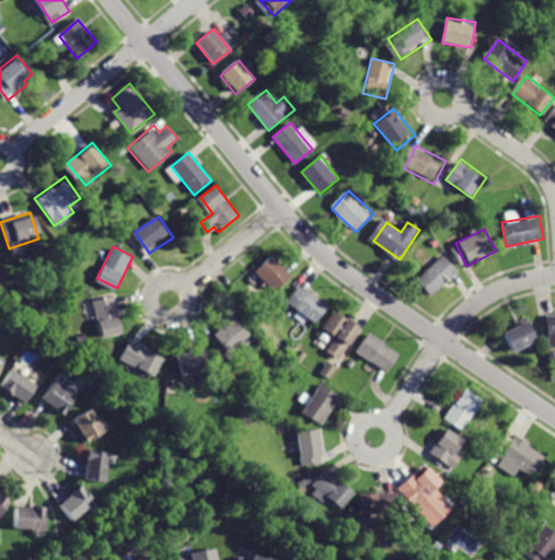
[(272,254),(254,271),(276,292),(292,276),(272,254)]
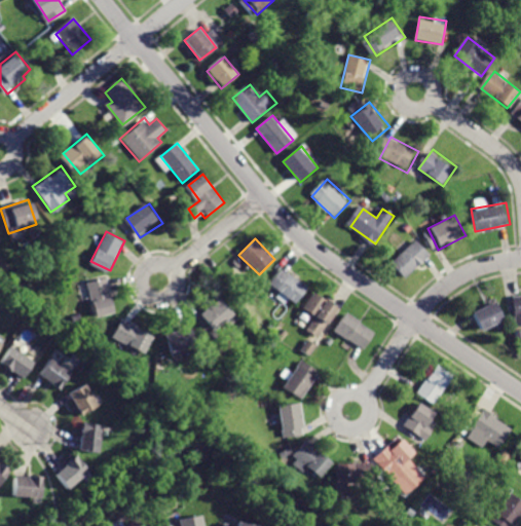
[(417,238),(393,260),(408,277),(433,256),(417,238)]
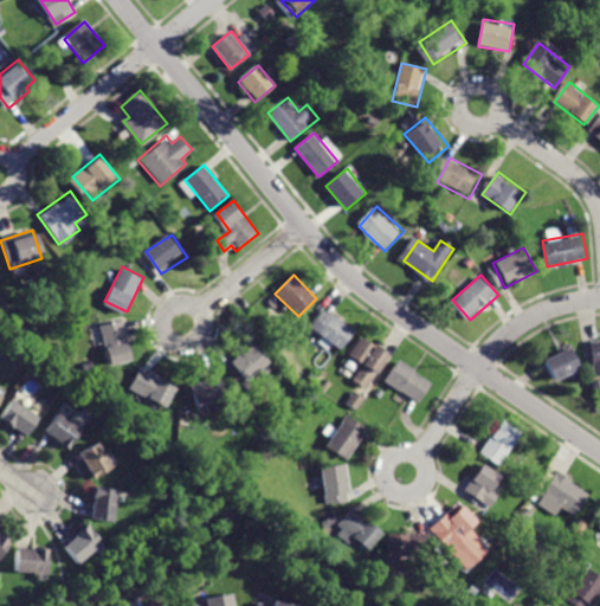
[(322,308),(307,331),(341,353),(356,329),(322,308)]
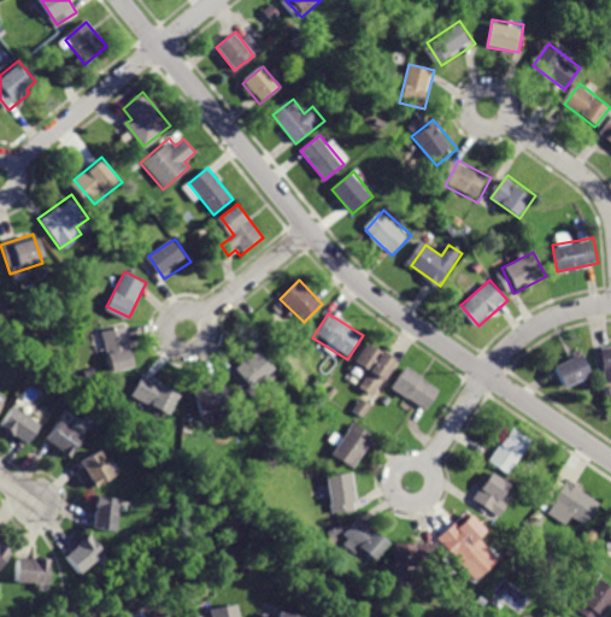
[(105,331),(112,374),(139,369),(131,327),(105,331)]
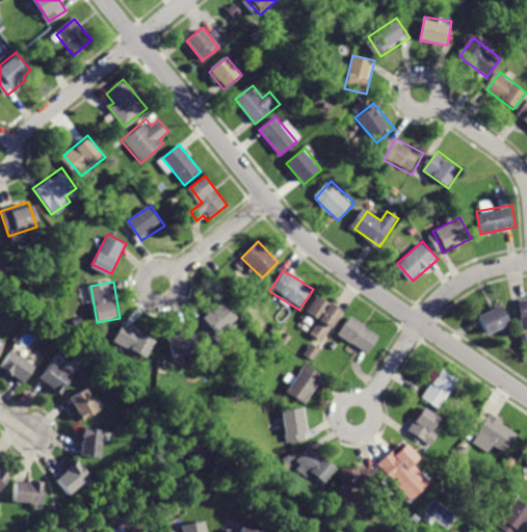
[(320,296),(309,312),(317,318),(308,330),(321,341),(342,313),(320,296)]
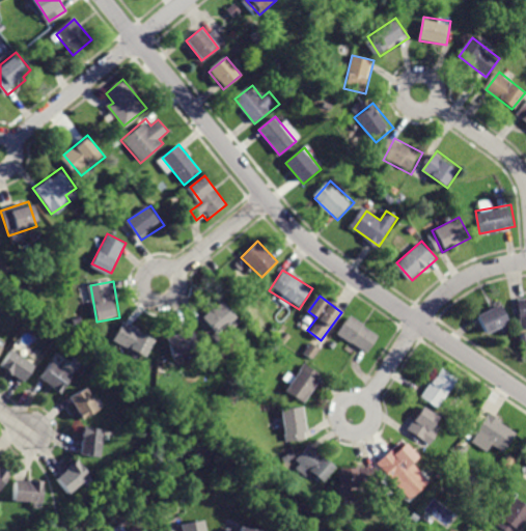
[(525,296),(517,297),(518,330),(525,329),(525,296)]
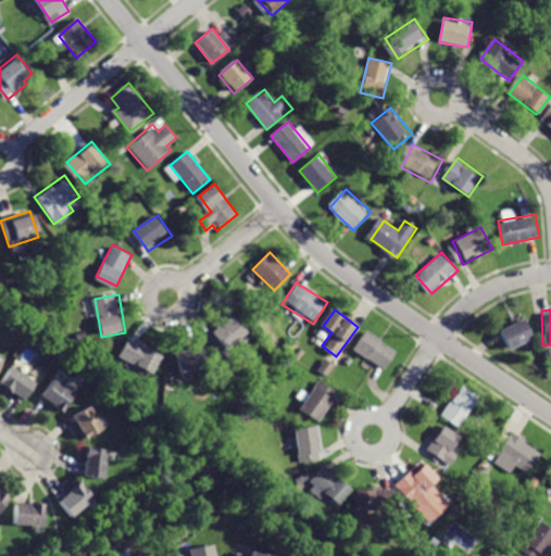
[(232,314),(211,332),(227,352),(249,335),(232,314)]
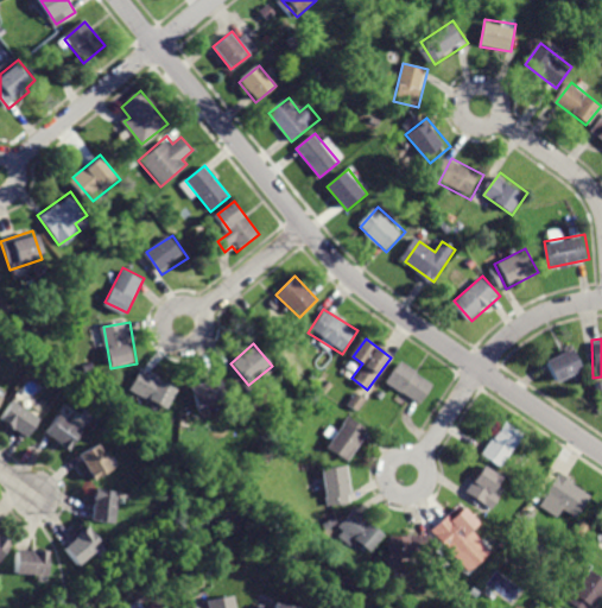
[(549,356),(561,381),(587,369),(575,344),(549,356)]
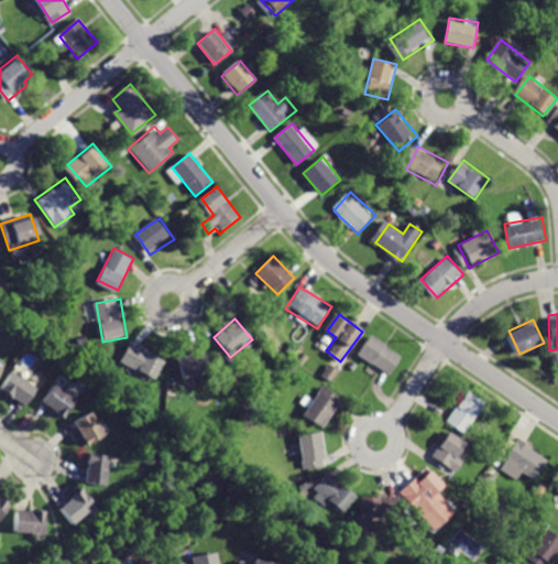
[(374,336),(360,356),(390,376),(404,356),(374,336)]
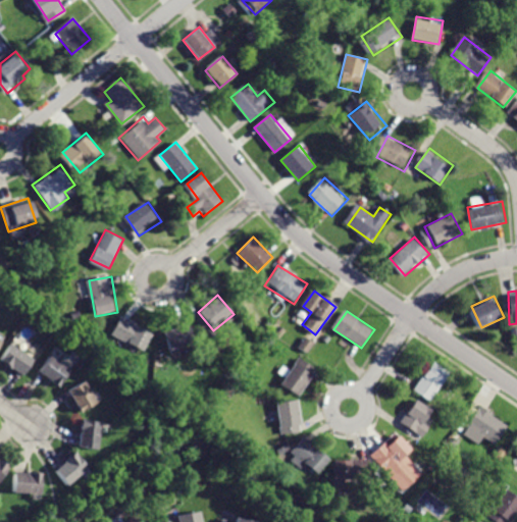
[(122,316),(111,335),(142,353),(152,333),(122,316)]
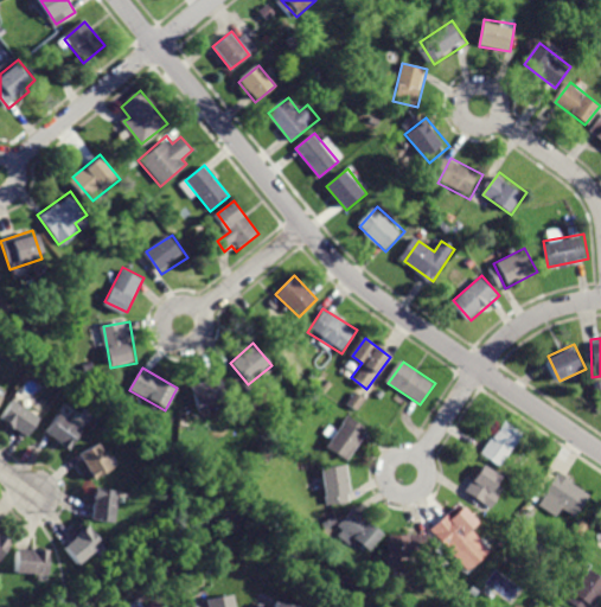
[(189,385),(198,413),(228,403),(218,376),(189,385)]
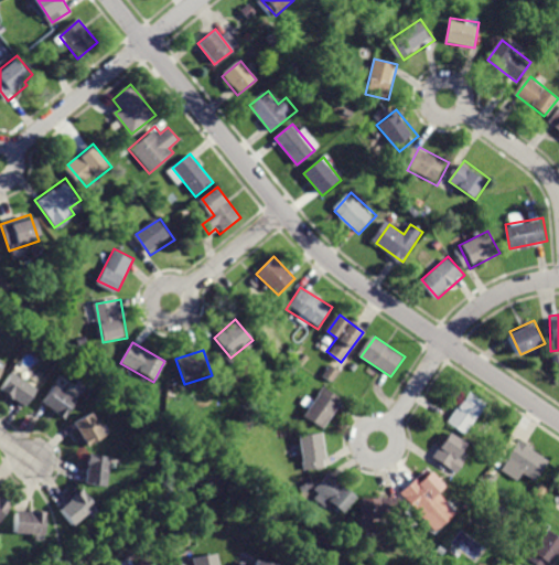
[(18,375),(4,395),(29,412),(42,392),(18,375)]
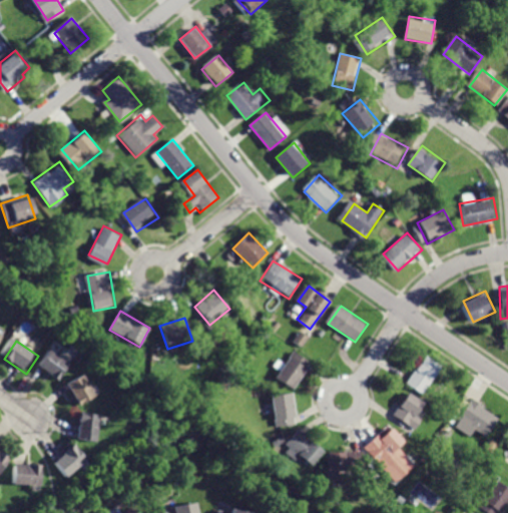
[(52,350),(41,366),(61,380),(72,364),(52,350)]
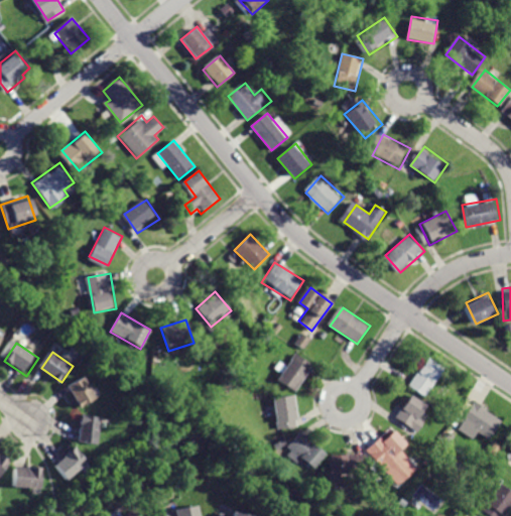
[(298,355),(279,380),(296,393),(316,368),(298,355)]
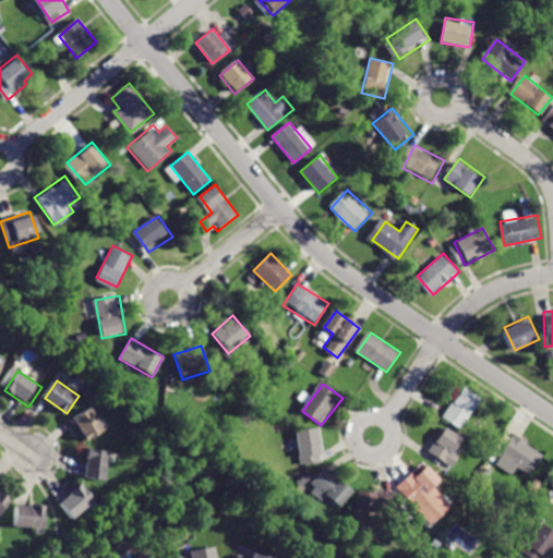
[(468,386),(446,413),(464,426),(484,399),(468,386)]
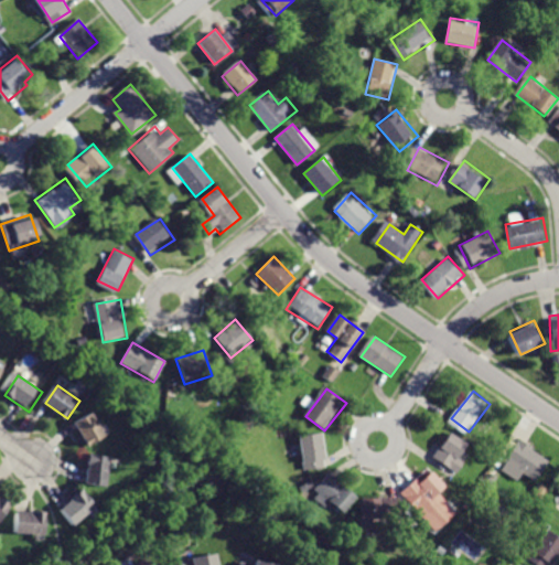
[(77,420),(88,447),(109,438),(98,412),(77,420)]
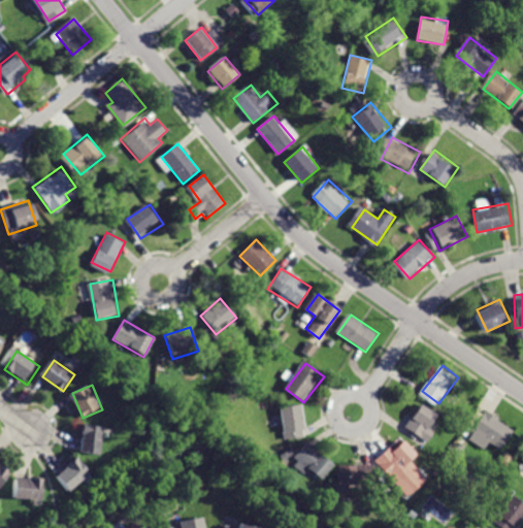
[(422,402),(403,428),(428,444),(438,429),(432,425),(439,415),(422,402)]
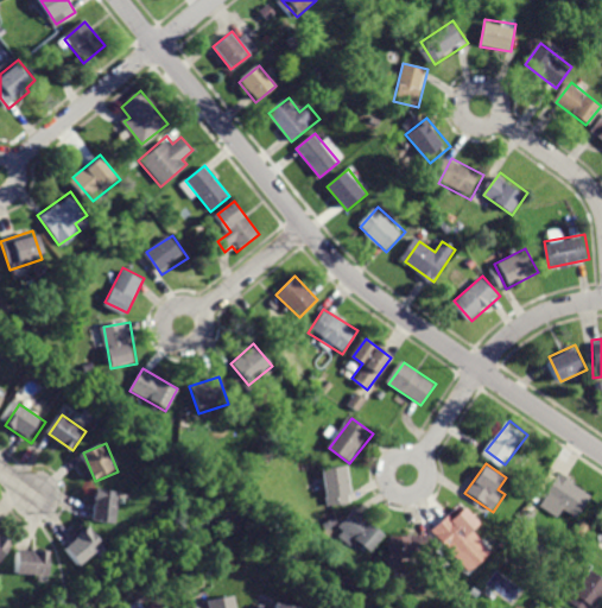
[(327,473),(331,507),(356,504),(352,469),(327,473)]
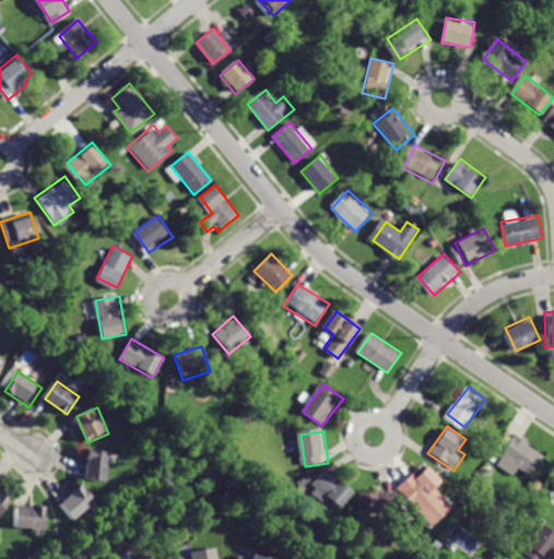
[(514,437),(497,465),(520,478),(523,471),(532,475),(544,453),(514,437)]
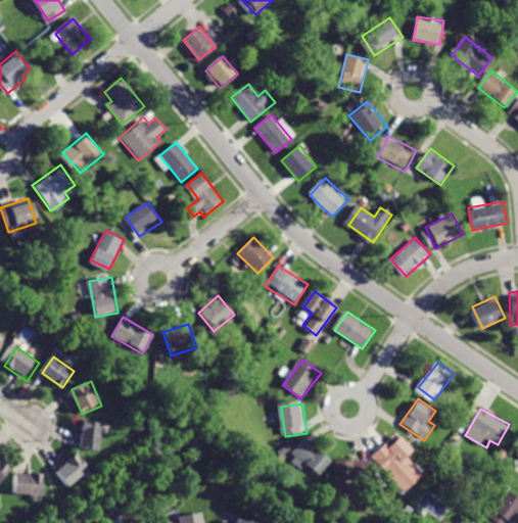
[(79,444),(101,448),(106,424),(84,420),(79,444)]
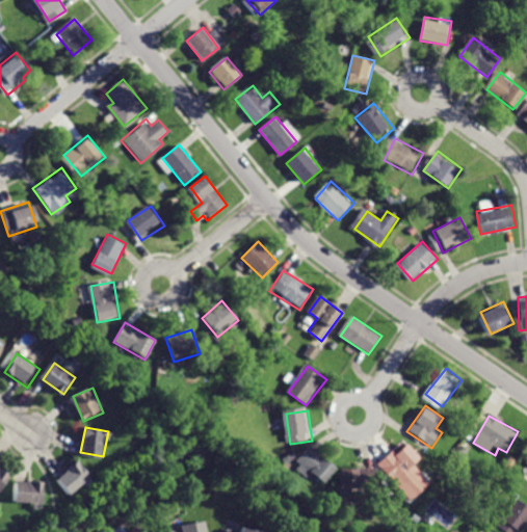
[(379,466),(396,482),(419,458),(402,443),(379,466)]
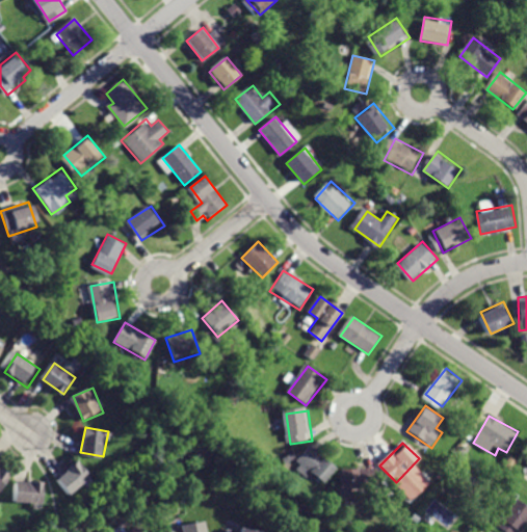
[(314,444),(298,461),(324,483),(340,466),(314,444)]
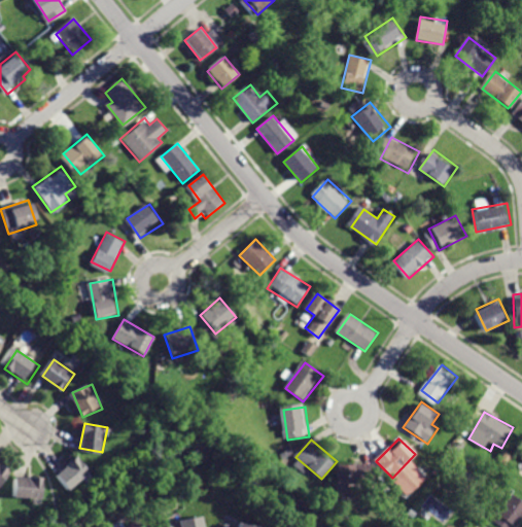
[(78,457),(53,476),(67,494),(92,476),(78,457)]
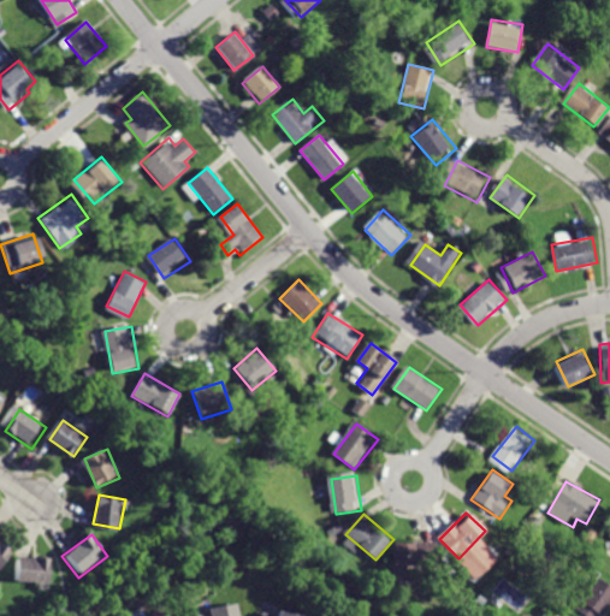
[(397,545),(400,570),(439,566),(437,540),(397,545)]
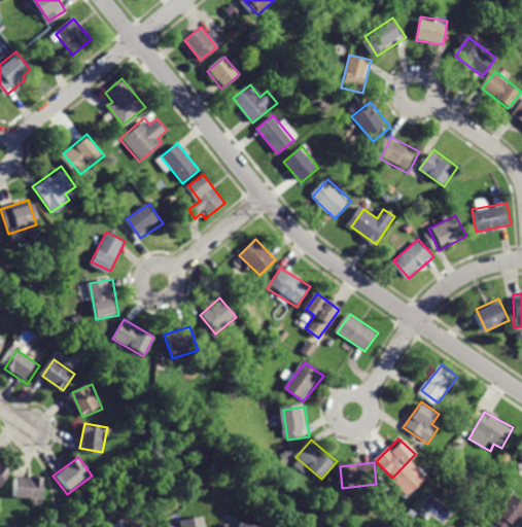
[(0,466),(0,483),(8,471),(0,466)]
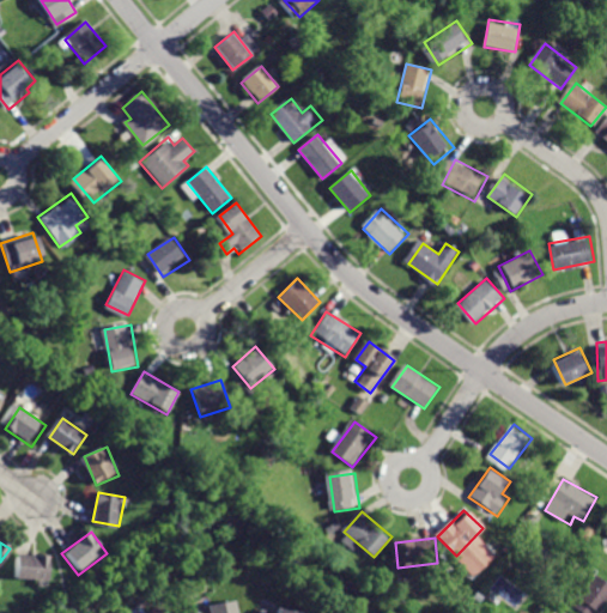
[(17,554),(14,577),(50,580),(53,557),(17,554)]
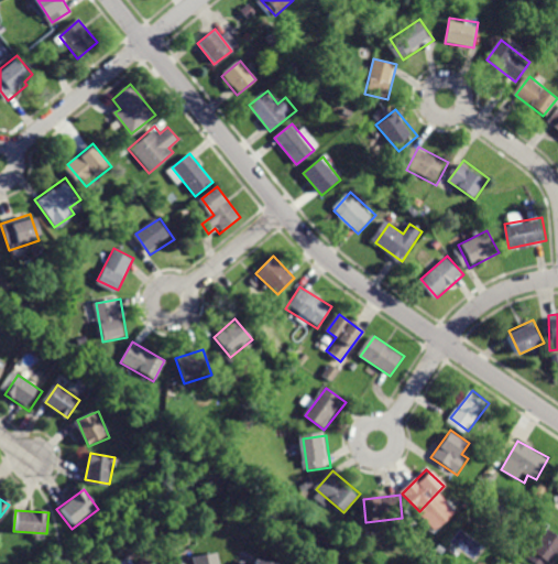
[(557,538),(547,530),(526,559),(533,563),(549,563),(557,552),(557,538)]
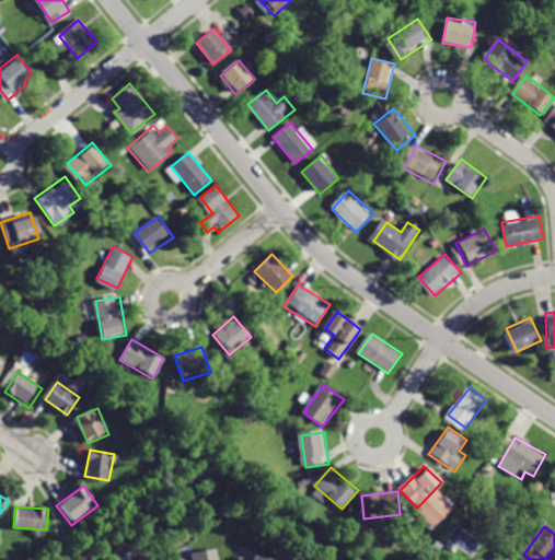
[(178,555),(178,559),(218,559),(216,548),(178,555)]
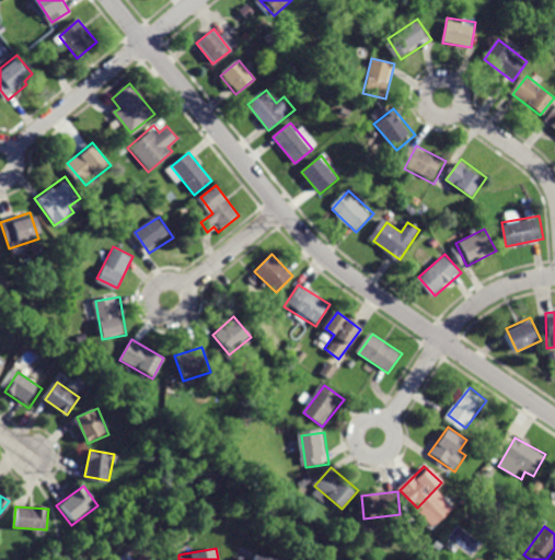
[(133,559),(155,559),(148,549),(133,559)]
